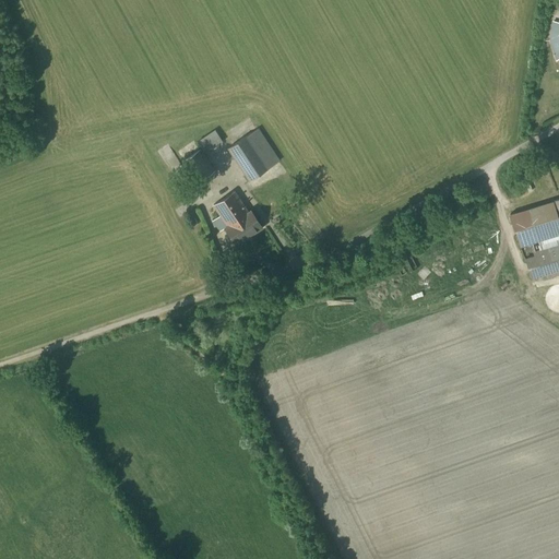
[(280,161),(258,129),(247,135),(259,154),(241,166),(250,180),(280,161)]
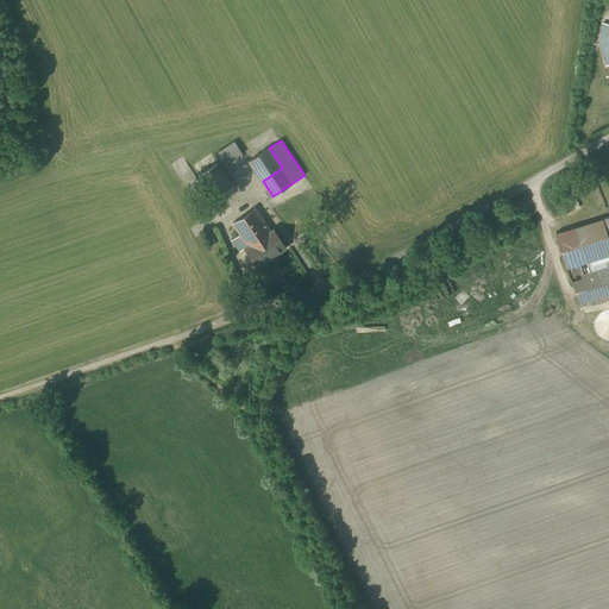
[(269,148),(249,161),(263,181),(282,168),(269,148)]
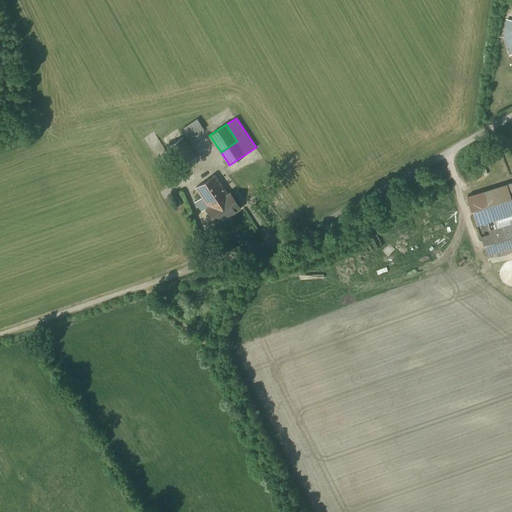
[(198,127),(187,135),(191,141),(202,134),(198,127)]
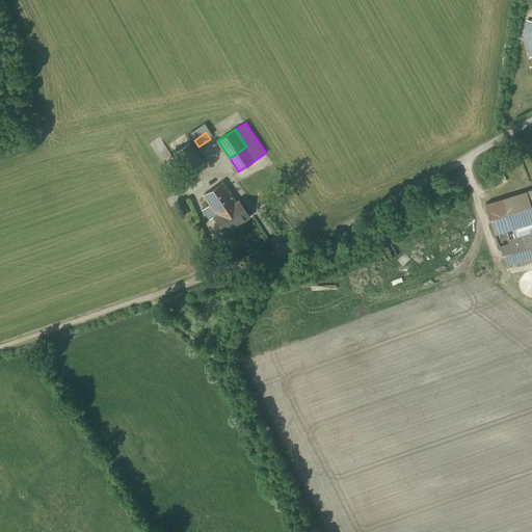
[(190,142),(175,153),(188,174),(205,163),(190,142)]
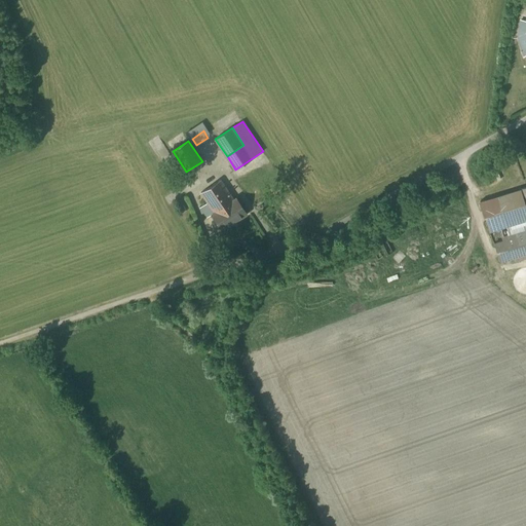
[(220,180),(201,192),(214,212),(233,199),(220,180)]
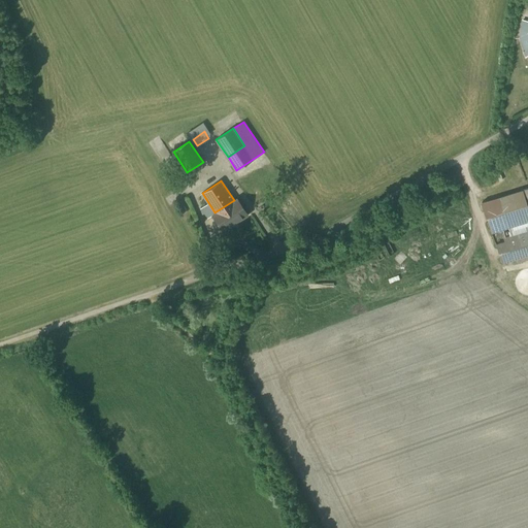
[(527,202),(524,189),(499,197),(483,202),(502,264),(524,259),(516,234),(527,230),(527,202)]
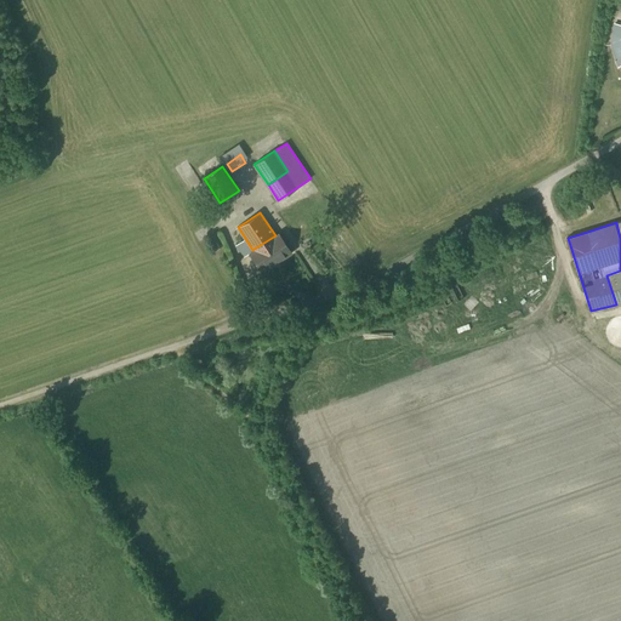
[(252,250),(250,252),(262,272),(291,252),(279,233),(275,235),(252,250)]
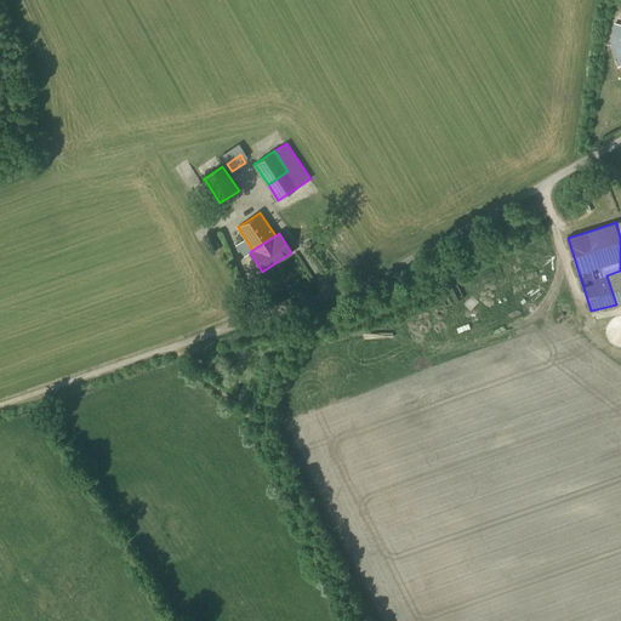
[(620,271),(607,275),(616,305),(616,306),(620,303),(620,271)]
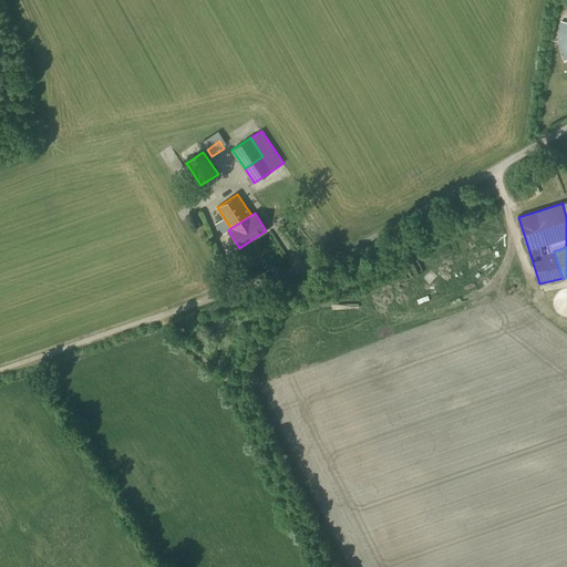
[(566,289),(564,290),(562,290),(560,291),(558,292),(557,295),(556,296),(555,298),(554,300),(554,301),(554,303),(554,306),(555,307),(555,309),(556,310),(557,311),(558,313),(560,315),(563,317),(565,317),(566,317),(566,289)]
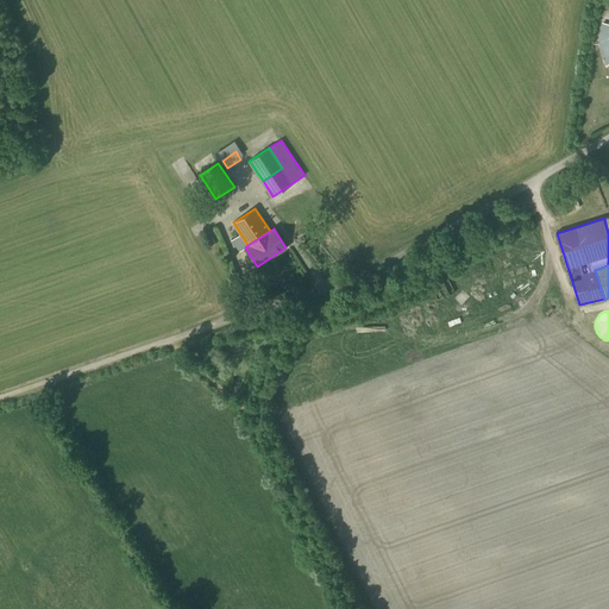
All buildings are outlined.
